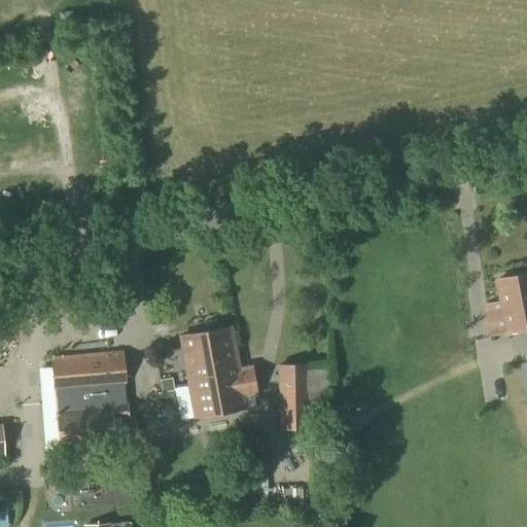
[(508,335),(526,330),(526,274),(497,281),(508,335)]
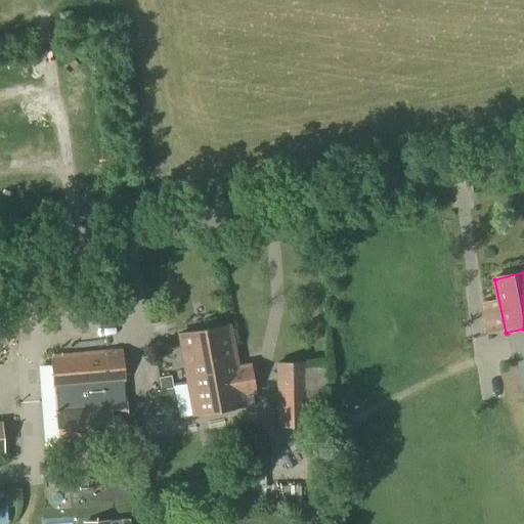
[(230,323),(176,334),(191,417),(245,406),(244,396),(255,394),(250,363),(238,365),(230,323)]
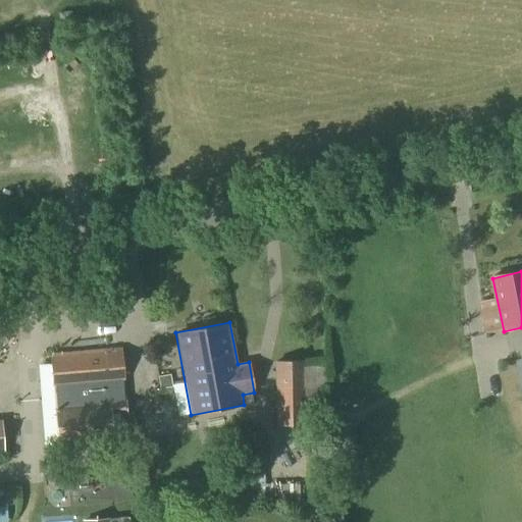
[(123,397),(120,351),(105,352),(51,357),(53,388),(54,388),(55,402),(54,402),(57,450),(112,445),(111,421),(127,420),(125,396),(123,397)]
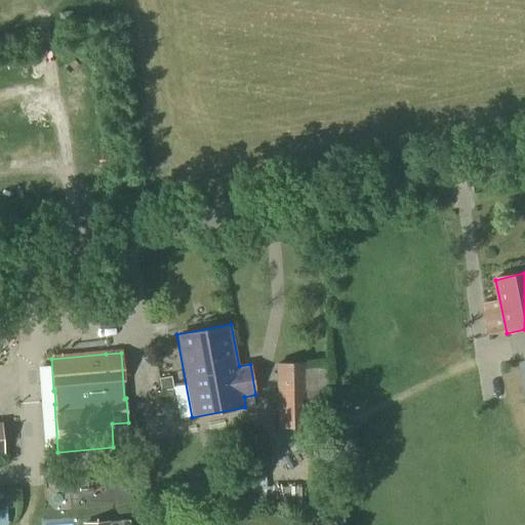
[(277,363),(277,414),(289,414),(289,427),(314,426),(314,420),(319,420),(319,388),(307,388),(307,367),(307,363),(277,363)]
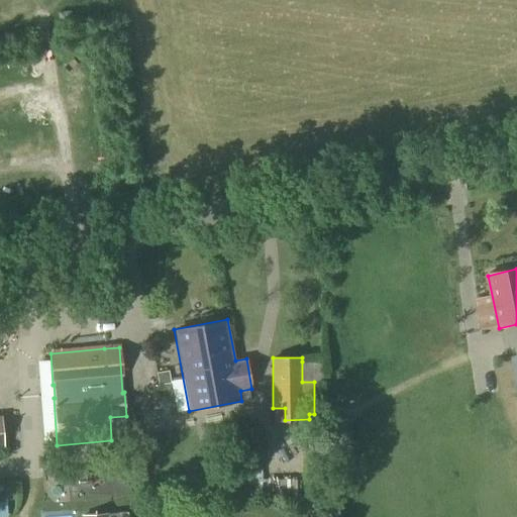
[(168,371),(156,373),(158,384),(170,382),(168,371)]
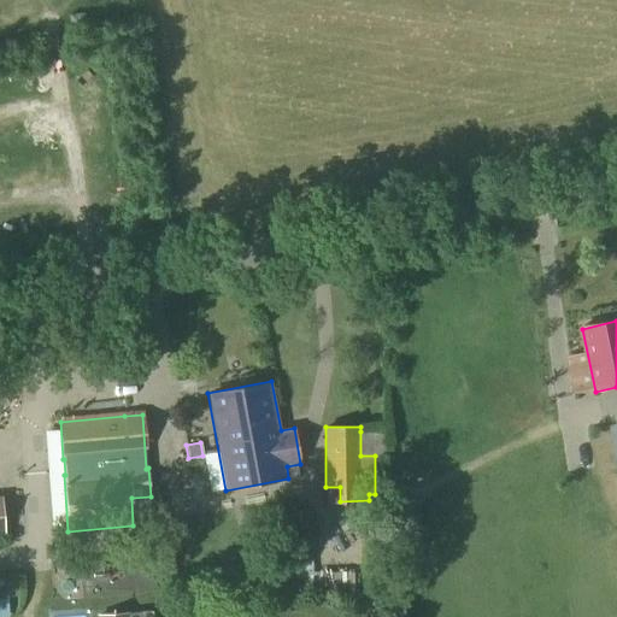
[(12,510),(0,510),(0,540),(15,539),(12,510)]
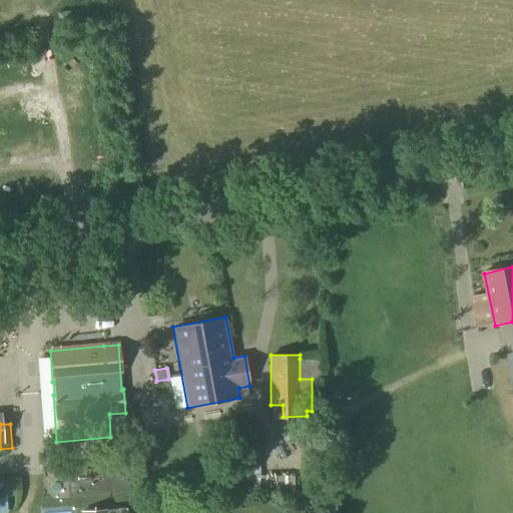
[(0,512),(13,512),(12,482),(0,482),(0,512)]
